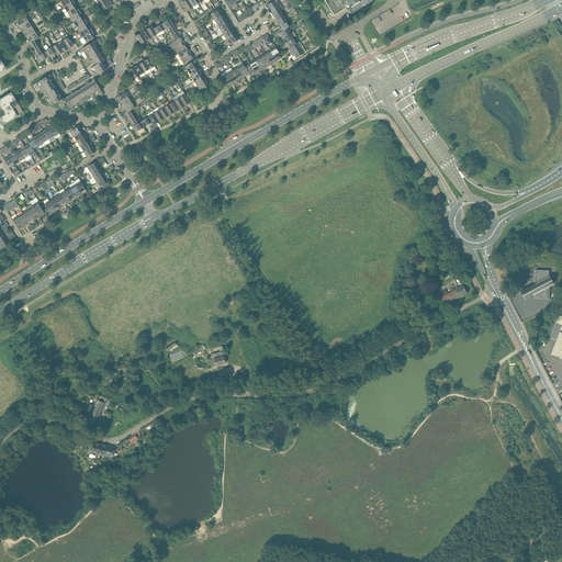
[(98,0),(103,10),(109,7),(104,0),(98,0)]
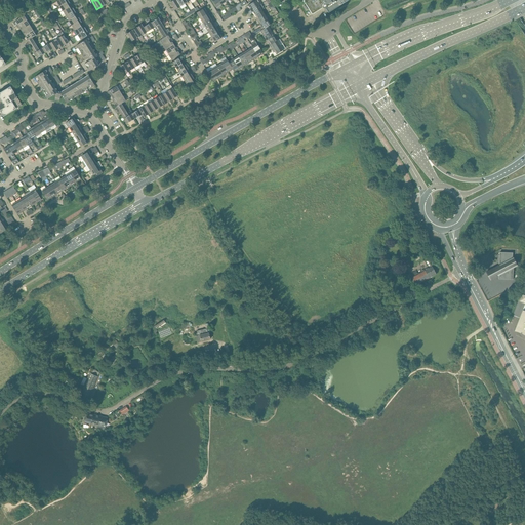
[(173,7),(170,9),(172,11),(179,7),(175,0),(173,0),(170,2),(173,7)]
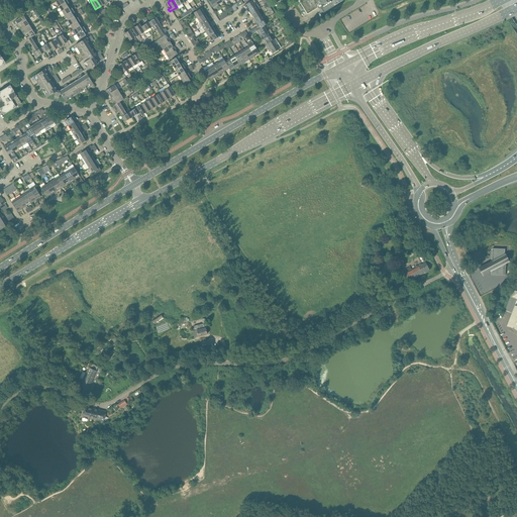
[(257,4),(254,0),(251,0),(243,5),(246,10),(257,4)]
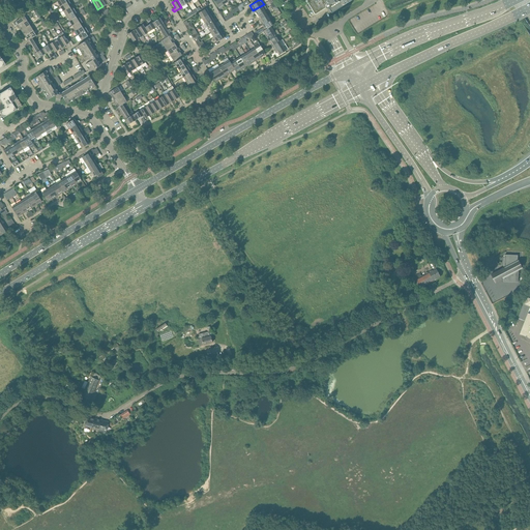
[(305,0),(308,5),(306,6),(308,9),(310,10),(311,9),(315,15),(325,7),(325,8),(327,8),(328,8),(331,12),(351,0),(305,0)]
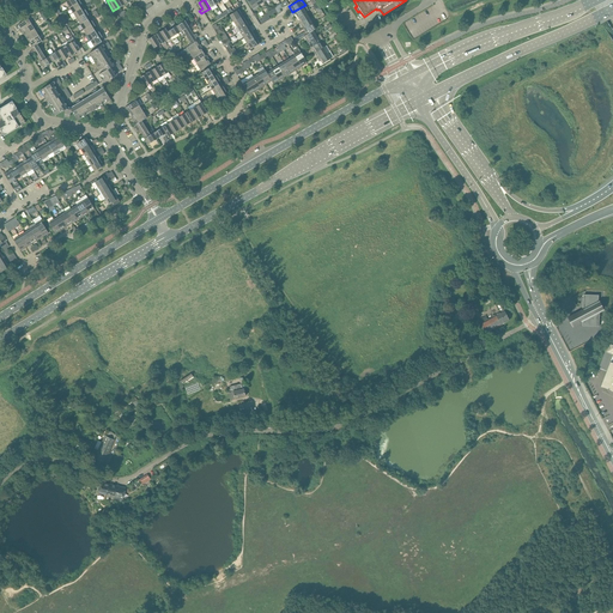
[(82,4),(79,1),(70,7),(73,13),(84,6),(83,4),(82,4)]
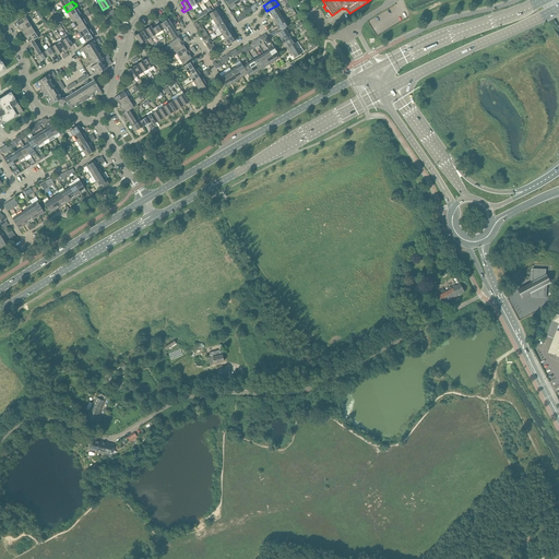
[(266,11),(264,13),(265,15),(269,13),(270,16),(278,11),(282,9),(278,4),(266,11)]
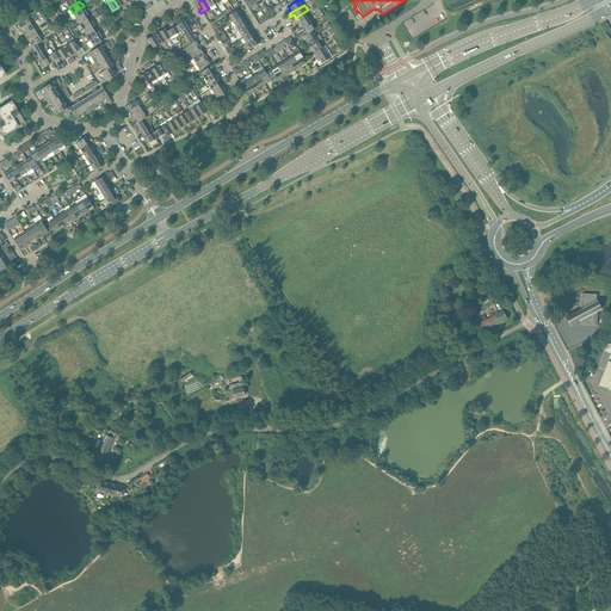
[(84,6),(73,13),(76,18),(86,12),(85,10),(86,8),(84,6)]
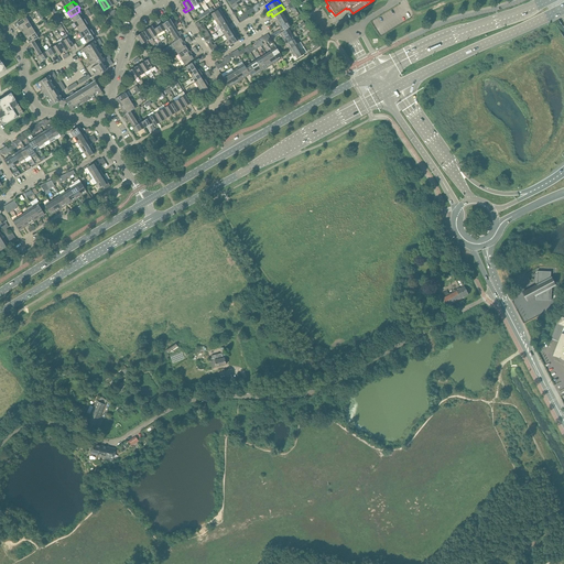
[(212,14),(215,20),(223,14),(219,9),(212,14)]
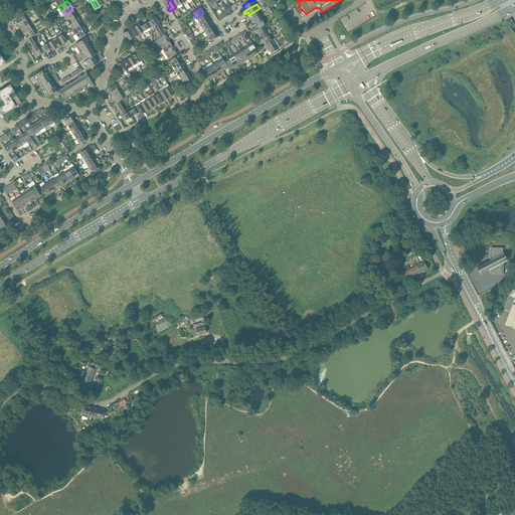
[(74,12),(72,10),(64,15),(67,20),(76,14),(74,12)]
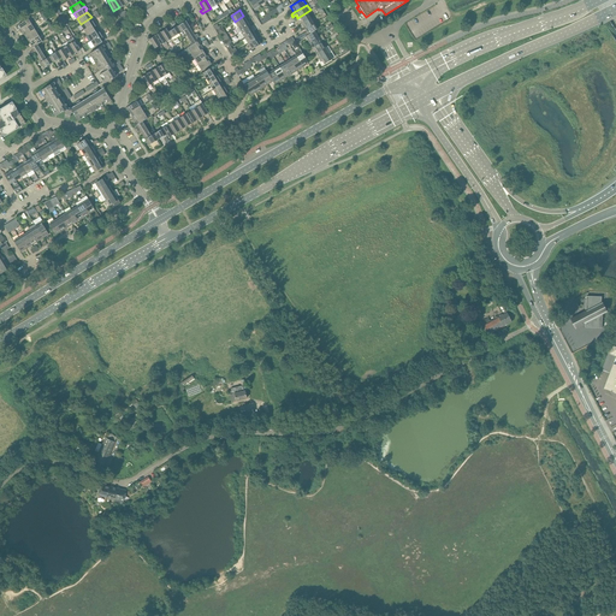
[(301,23),(311,18),(307,12),(297,18),(301,23)]
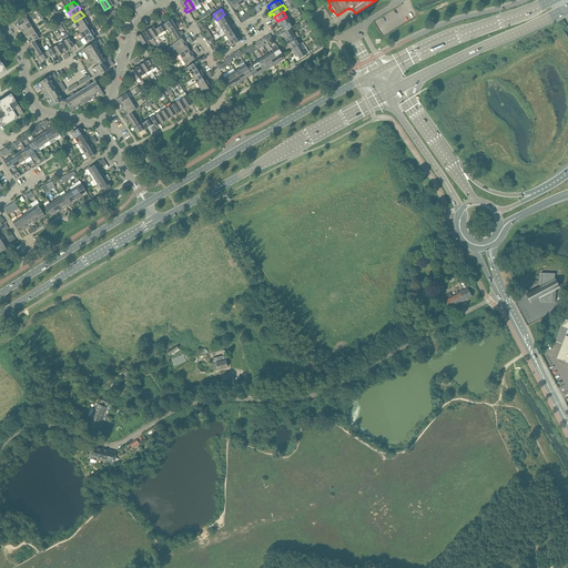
[(224,14),(216,20),(219,24),(227,19),(224,14)]
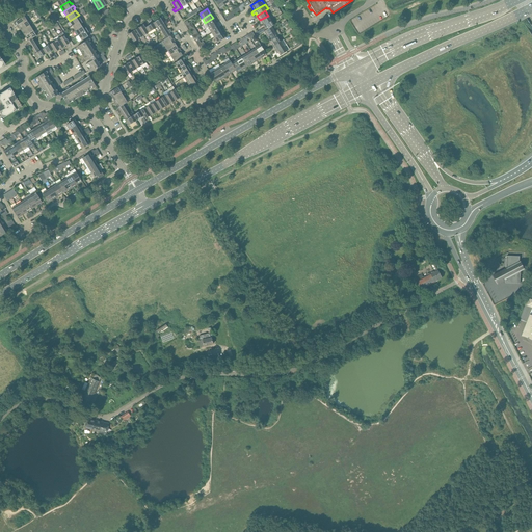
[(80,18),(79,15),(70,21),(73,26),(81,20),(80,18)]
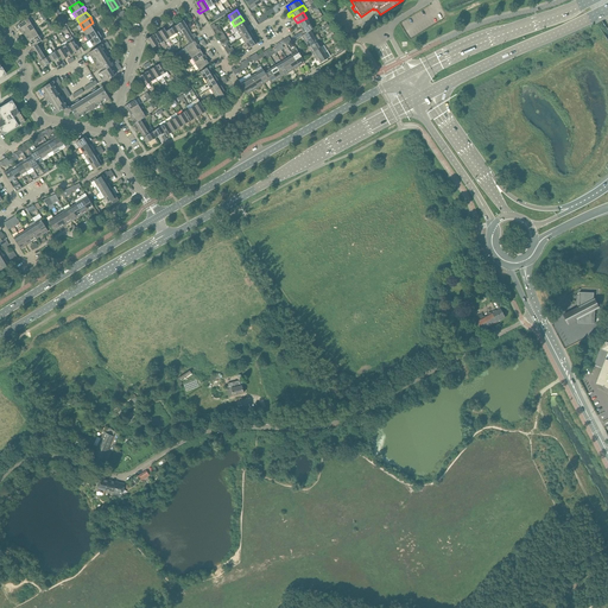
[(19,29),(20,31),(31,24),(27,18),(18,25),(20,29),(19,29)]
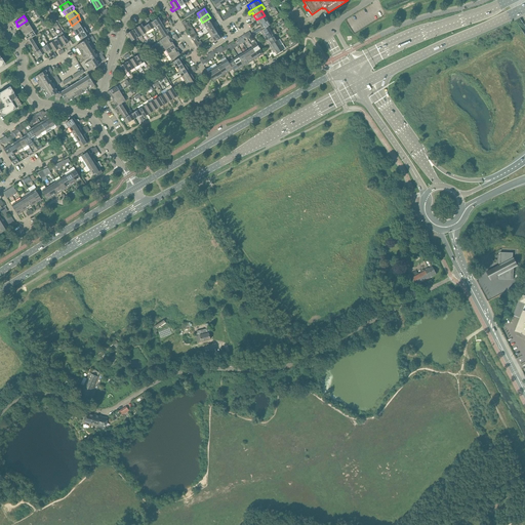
[(259,25),(268,19),(265,15),(256,19),(259,25)]
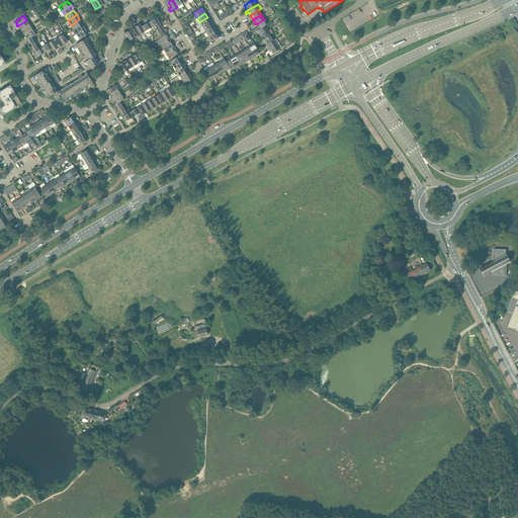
[(149,22),(152,27),(154,25),(156,28),(161,25),(156,17),(149,22)]
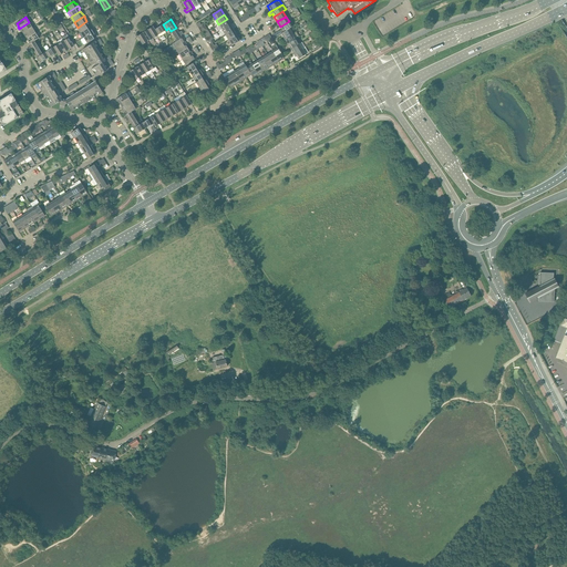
[(218,24),(217,26),(219,31),(222,30),(230,24),(227,19),(218,24)]
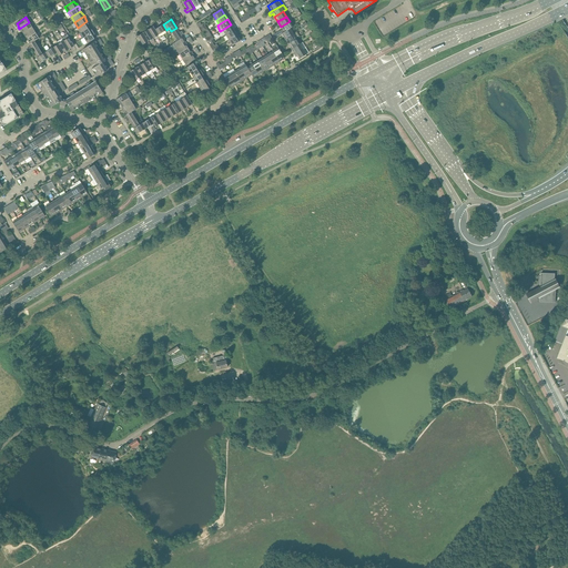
[(87,21),(78,28),(81,32),(91,27),(89,23),(88,24),(87,21)]
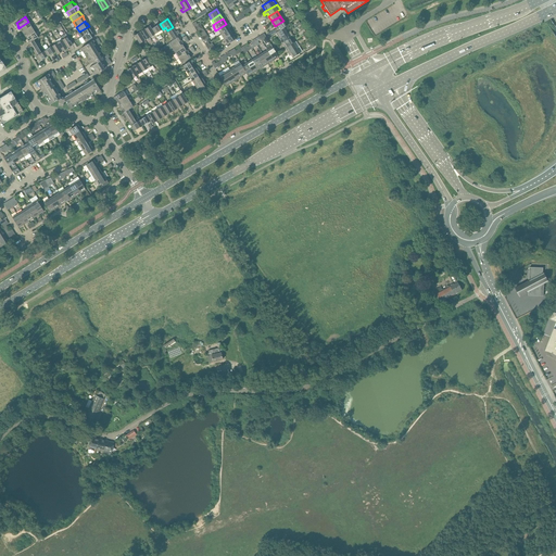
[(287,26),(283,21),(275,26),(277,28),(274,30),(276,33),(283,28),(287,26)]
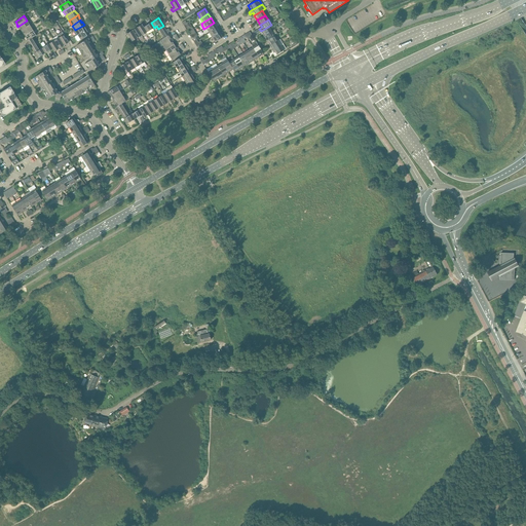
[(30,26),(27,21),(17,27),(19,29),(20,28),(22,31),(30,26)]
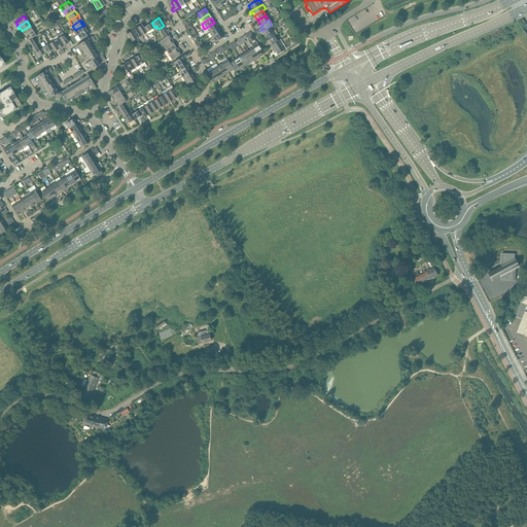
[(146,32),(154,28),(151,23),(144,27),(146,32)]
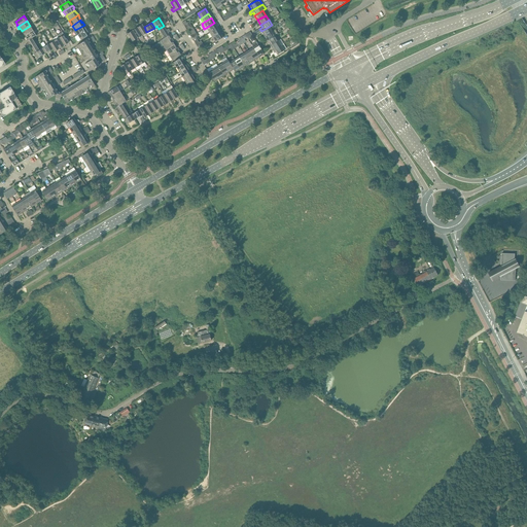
[(206,28),(209,33),(217,28),(214,23),(206,28)]
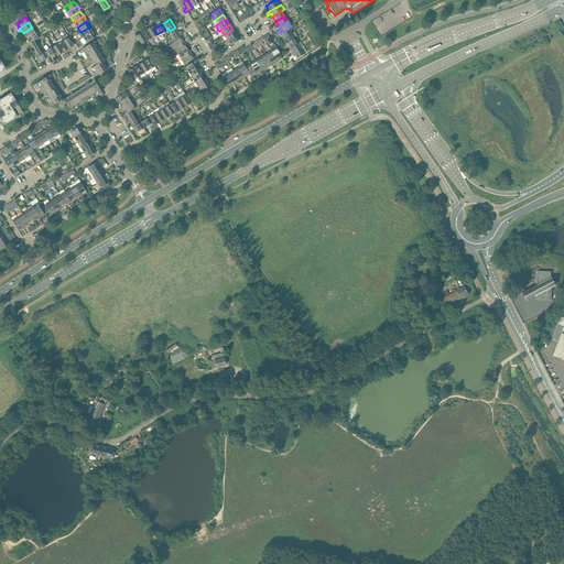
[(91,29),(90,26),(80,32),(83,38),(93,32),(90,30),(91,29)]
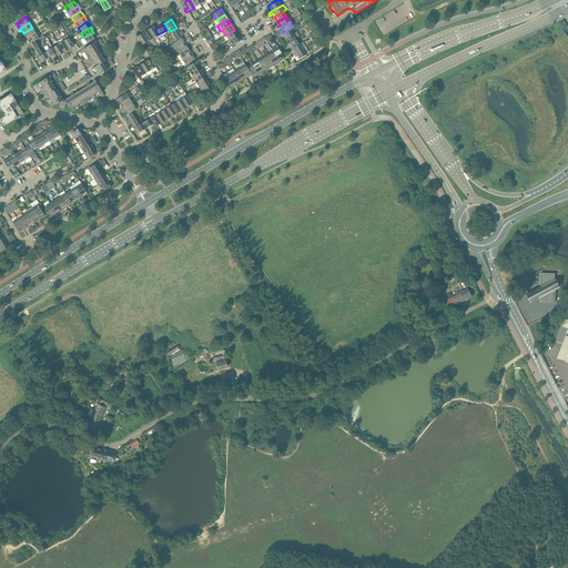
[(155,29),(153,27),(148,30),(153,38),(158,34),(155,29)]
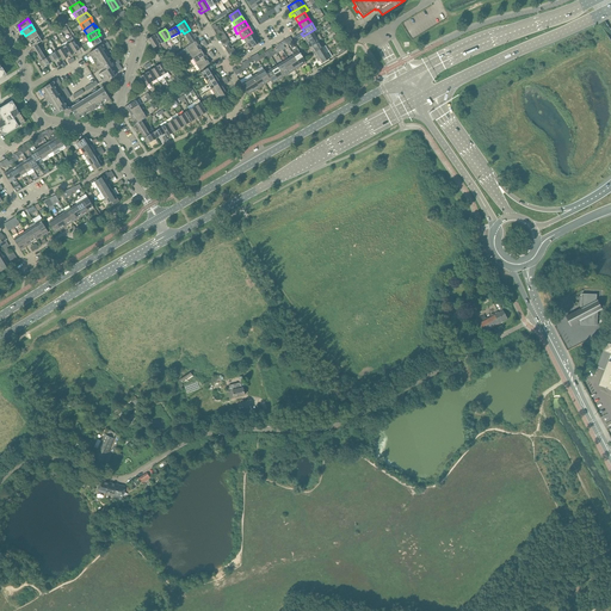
[(26,41),(28,42),(38,36),(35,30),(25,36),(28,39),(26,41)]
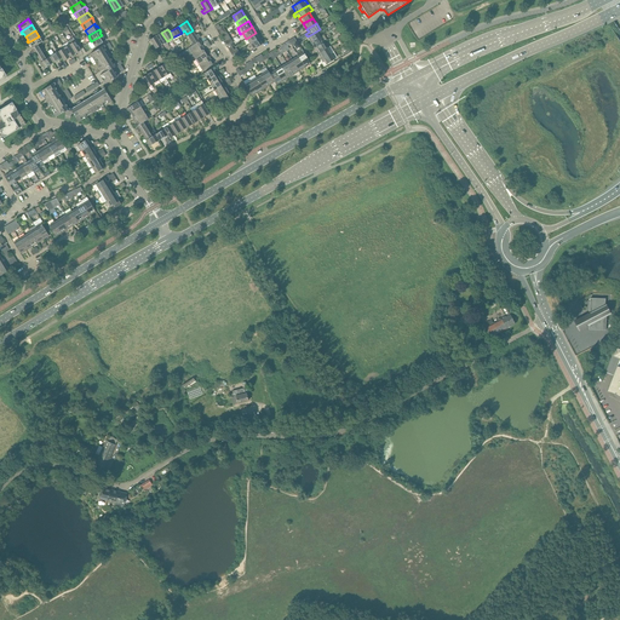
[(196,35),(193,30),(187,34),(194,45),(199,42),(200,41),(197,39),(201,36),(199,34),(196,35)]
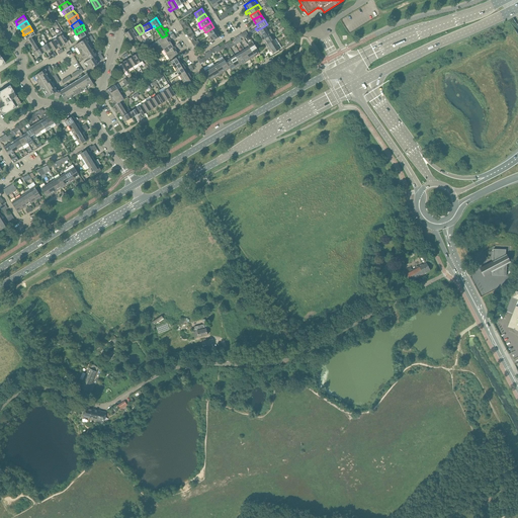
[(259,35),(267,30),(264,26),(257,30),(259,35)]
